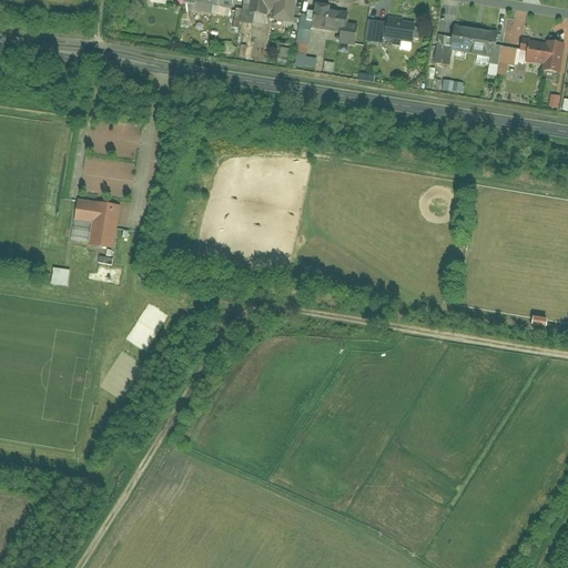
[(212,17),(214,7),(230,9),(231,0),(194,0),(193,14),(212,17)]
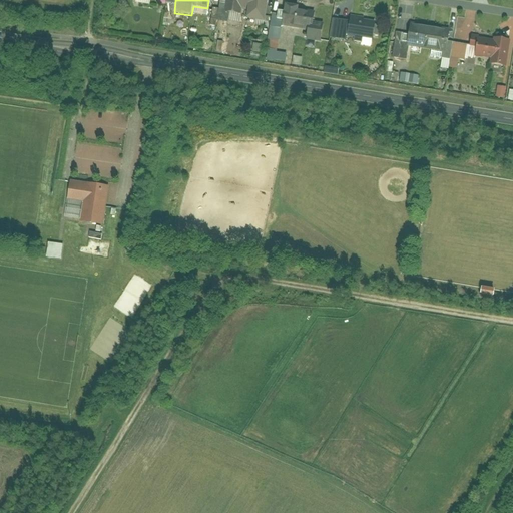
[(224,0),(223,11),(239,14),(240,10),(244,11),(243,18),(264,22),(267,0),(224,0)]
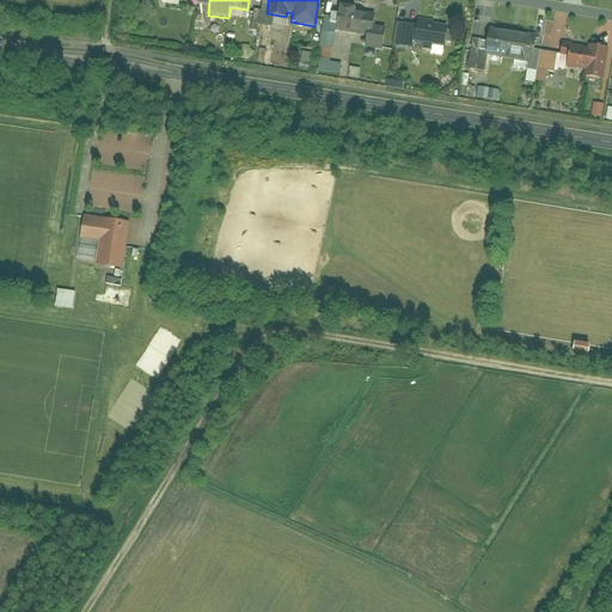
[(374,16),(355,12),(355,7),(338,5),(334,31),(371,36),(374,16)]
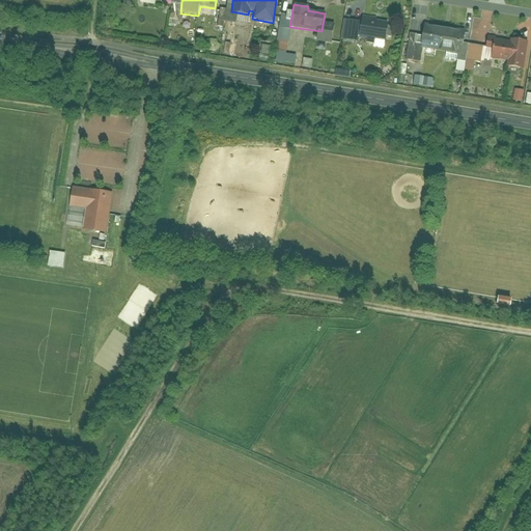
[(362,17),(359,37),(385,42),(388,23),(376,21),(378,19),(362,17)]
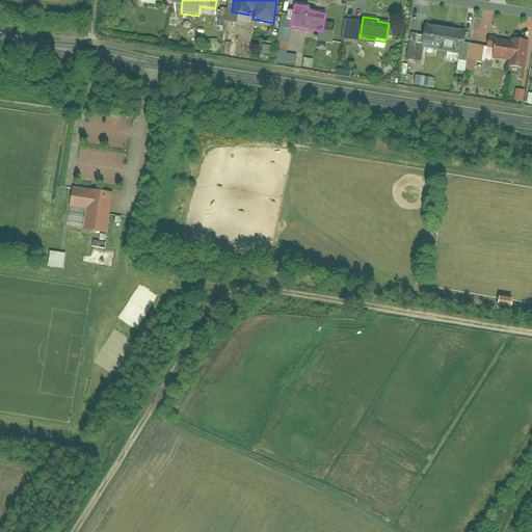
[(425,24),(421,48),(461,54),(466,31),(425,24)]
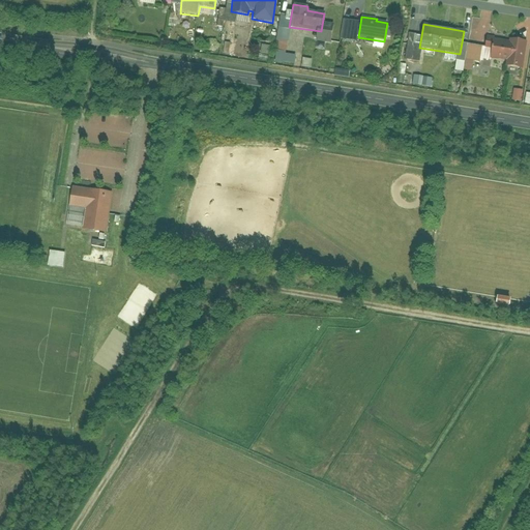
[(494,40),(490,59),(505,61),(505,66),(521,69),(526,41),(509,38),(508,43),(494,40)]
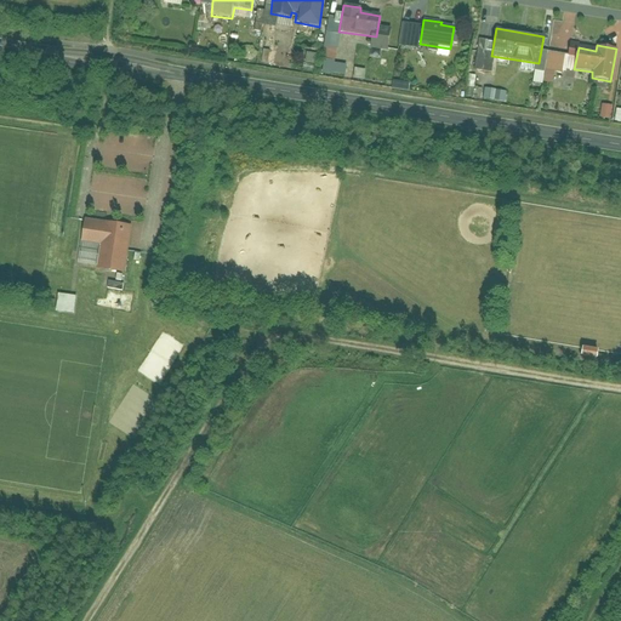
[(485,101),(507,103),(508,92),(486,90),(485,101)]
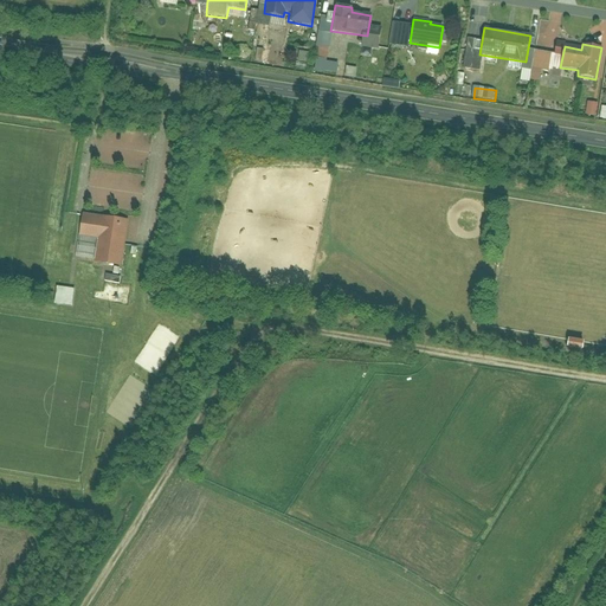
[(588,103),(587,116),(598,117),(599,103),(588,103)]
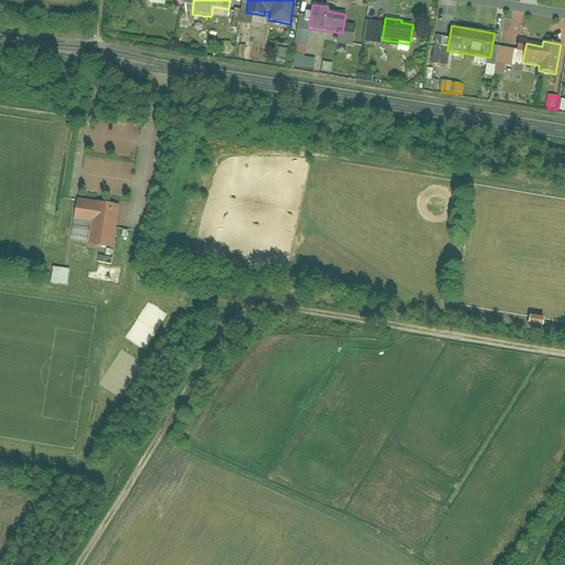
[(73,220),(91,223),(87,245),(114,249),(119,205),(76,200),(73,220)]
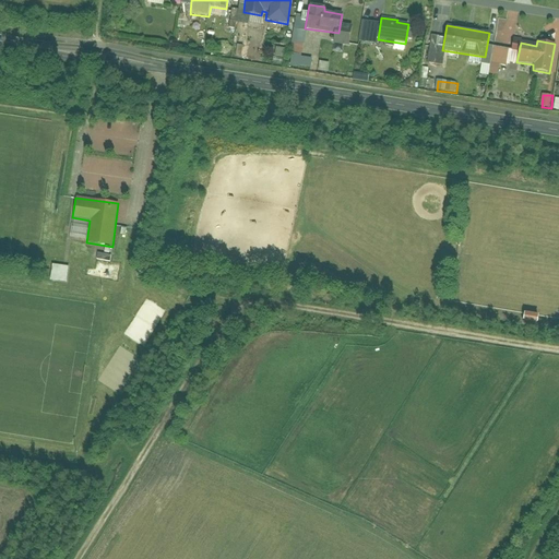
[(69,282),(69,266),(54,266),(54,281),(69,282)]
